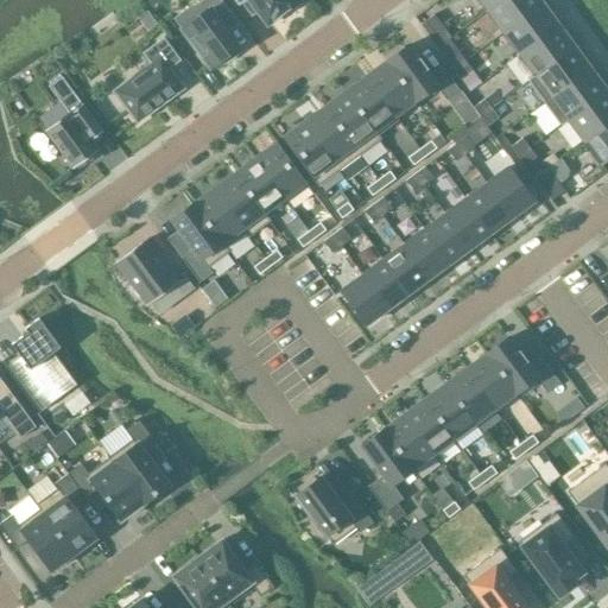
[(181,30),(209,69),(221,59),(223,64),(241,51),(220,23),(232,14),(220,0),(202,0),(192,7),(200,17),(181,30)]
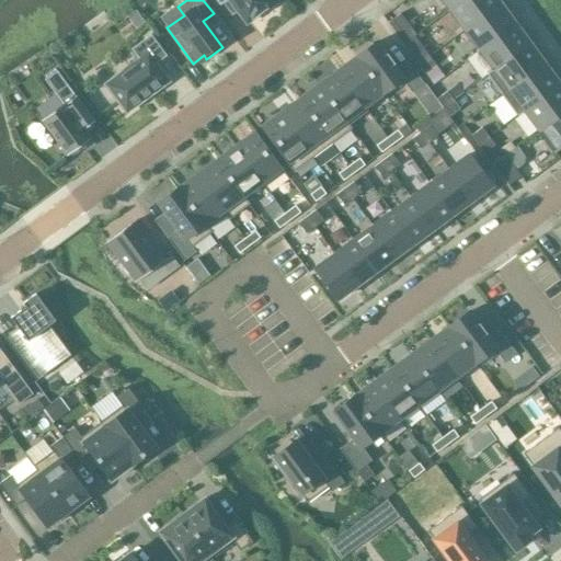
[(226,0),(228,0),(247,24),(273,4),(268,0),(216,0),(219,4),(226,0)]
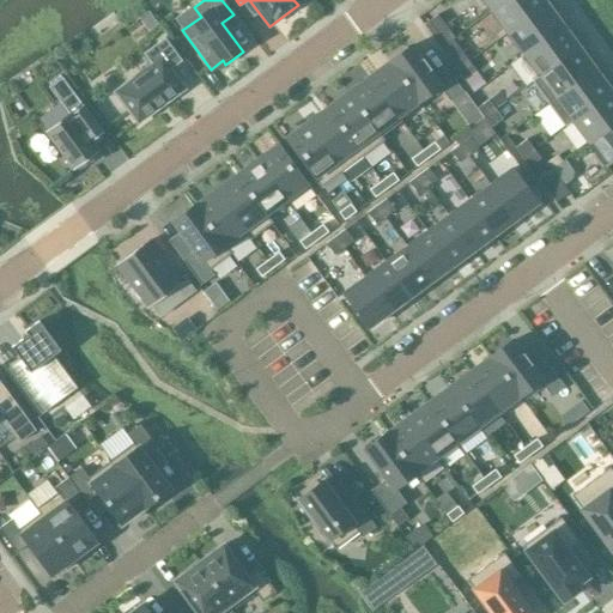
[(483,0),(491,11),(505,0),(483,0)]
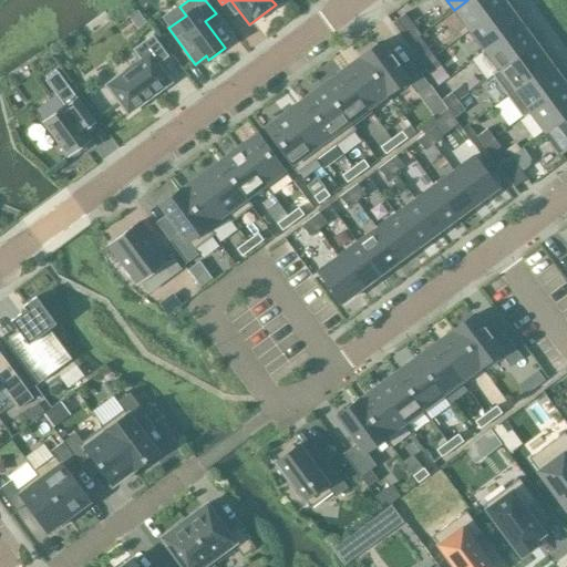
[(502,0),(467,0),(454,10),(468,31),(505,3),(502,0)]
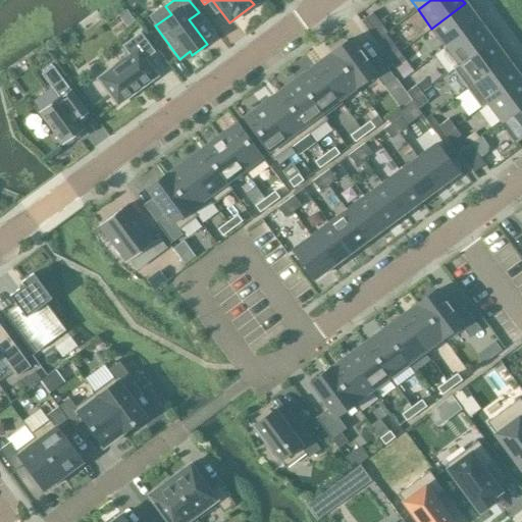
[(465,3),(431,29),(446,47),(479,22),(465,3)]
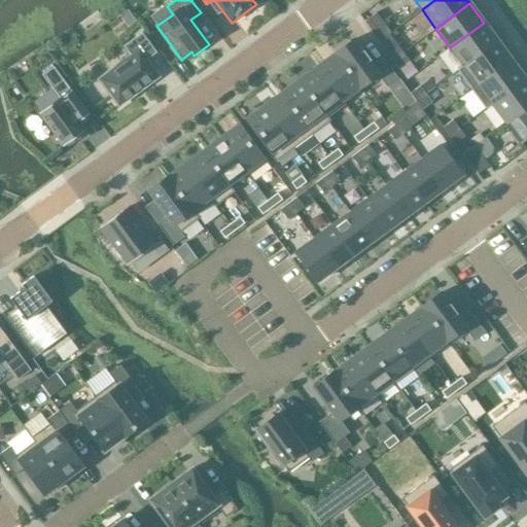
[(128,27),(137,21),(128,9),(119,14),(128,27)]
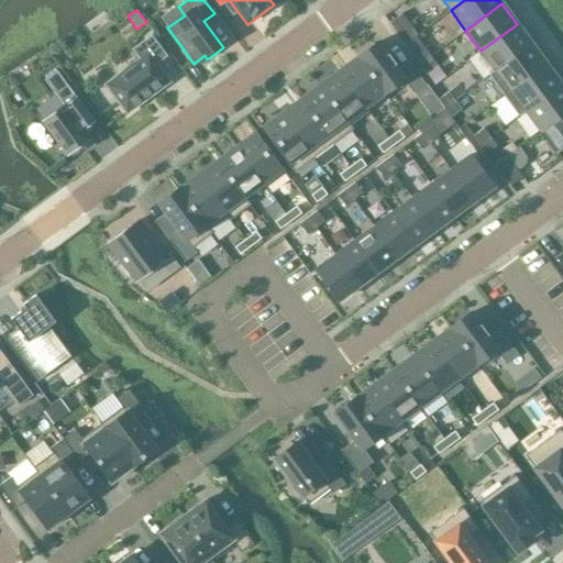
[(418,35),(401,13),(389,23),(405,44),(418,35)]
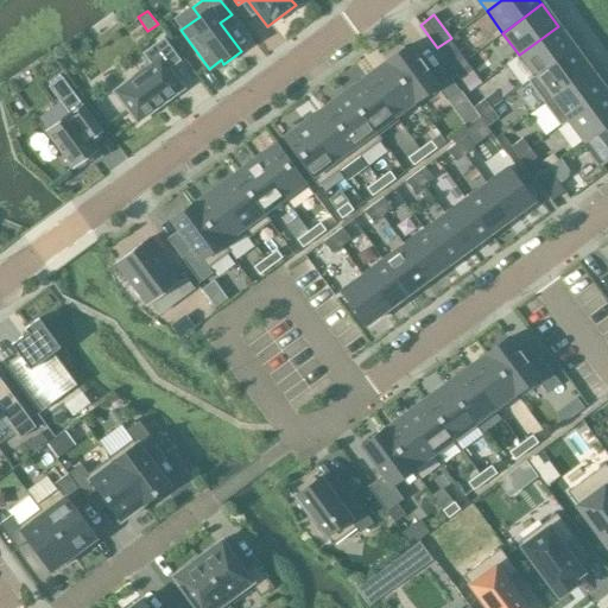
[(519,55),(506,64),(521,86),(527,81),(534,75),(536,76),(574,48),(558,26),(519,55)]
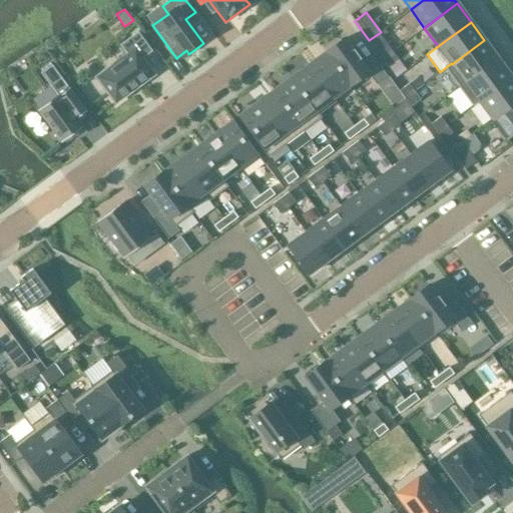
[(151,51),(137,32),(120,45),(127,55),(96,77),(115,103),(154,74),(142,58),(151,51)]
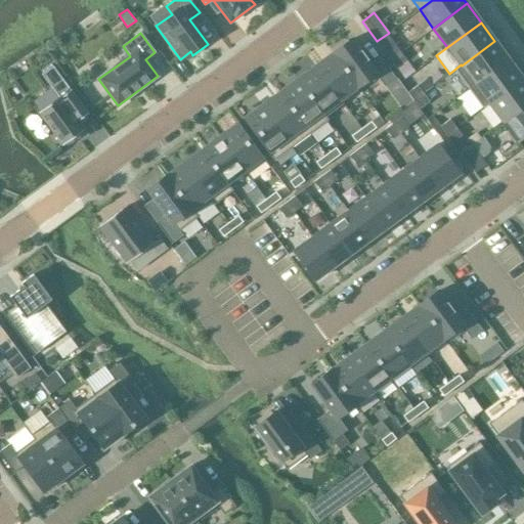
[(333,53),(357,88),(375,75),(385,87),(396,79),(380,57),(379,58),(369,64),(351,39),(333,53)]
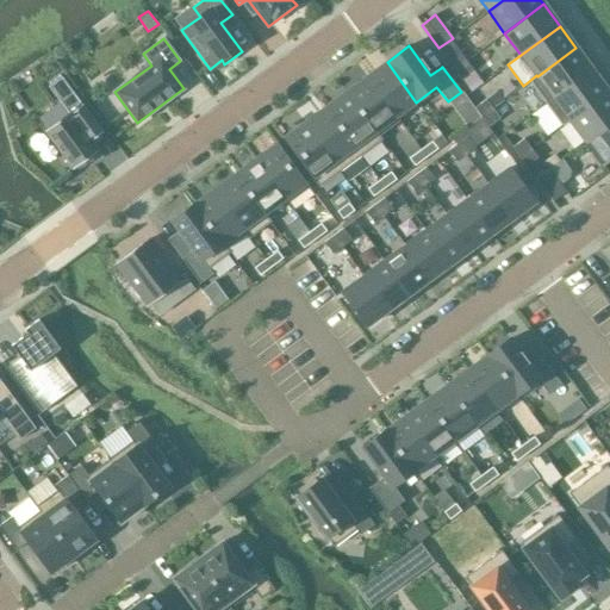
[(529,81),(517,91),(533,113),(546,104),(592,69),(576,48),(537,76),(536,75),(529,81)]
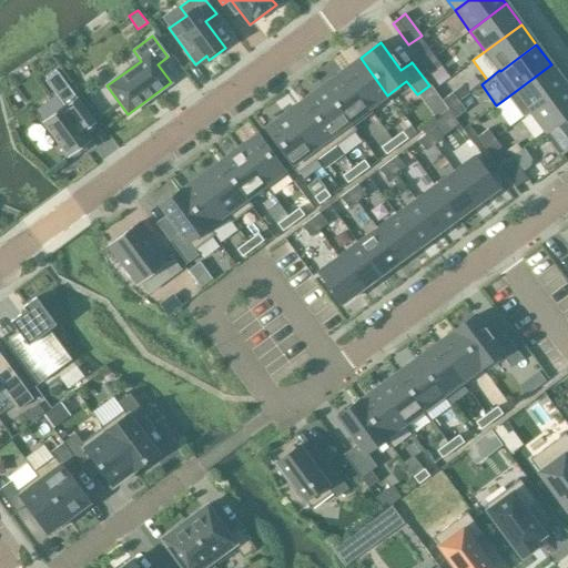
[(417,57),(424,66),(435,57),(428,48),(417,57)]
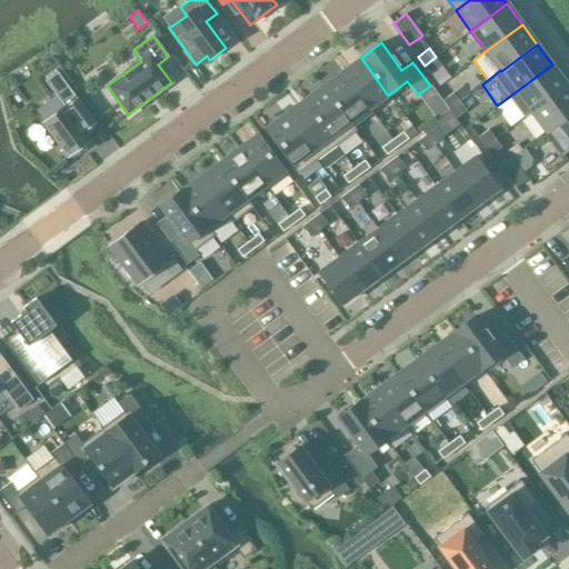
[(431,75),(441,67),(436,57),(425,66),(431,75)]
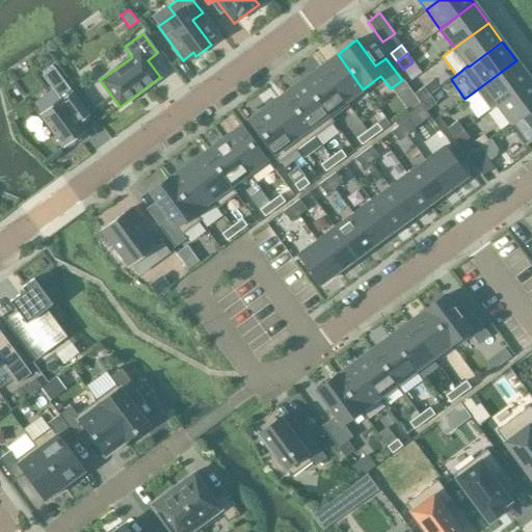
[(346,101),(363,89),(338,54),(337,55),(320,68),(345,102),(346,101)]
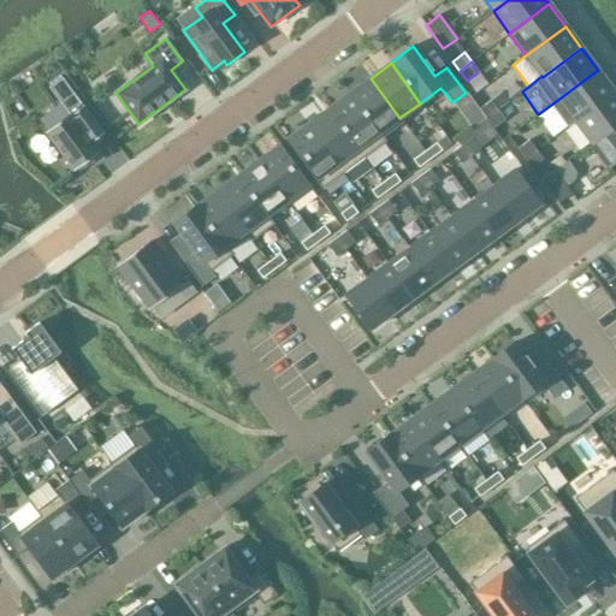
[(598,70),(551,105),(568,128),(575,123),(575,122),(614,93),(598,70)]
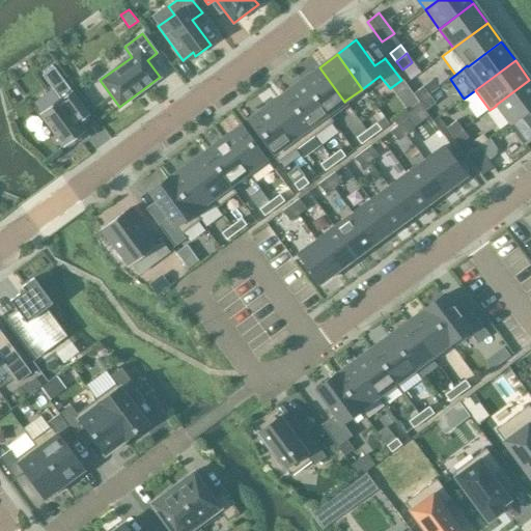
[(319,67),(302,81),(330,118),(348,105),(345,101),(344,102),(319,67)]
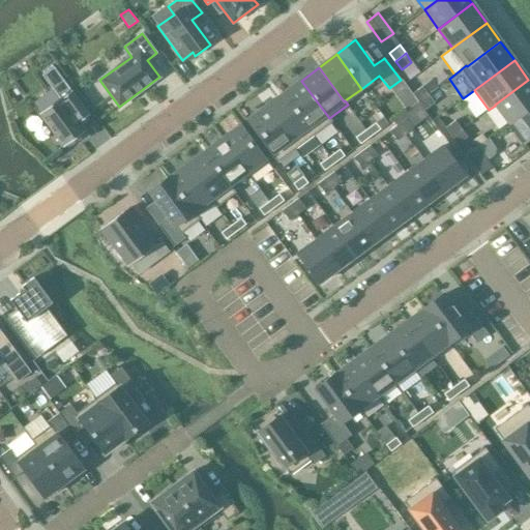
[(529,82),(528,80),(495,105),(495,106),(509,124),(529,109),(529,82)]
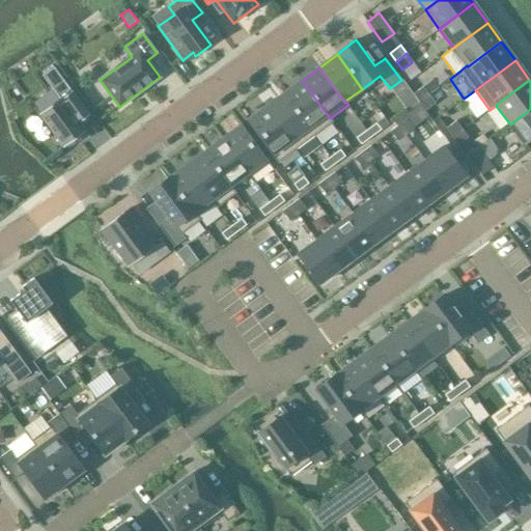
[(60,99),(38,114),(63,147),(85,132),(79,123),(89,116),(63,81),(53,88),(60,99)]
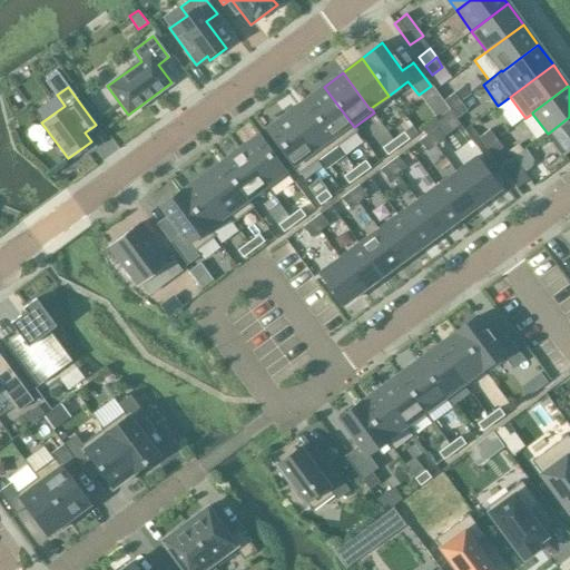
[(324,87),(304,100),(337,146),(357,131),(354,127),(324,87)]
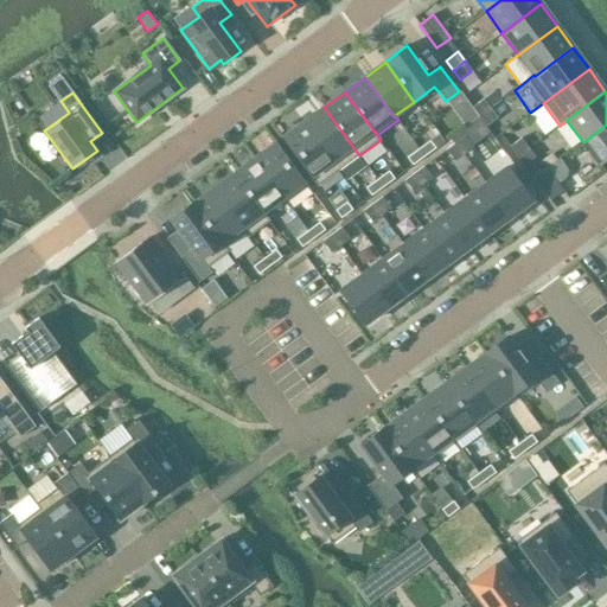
[(472,108),(479,117),(491,109),(484,98),(472,108)]
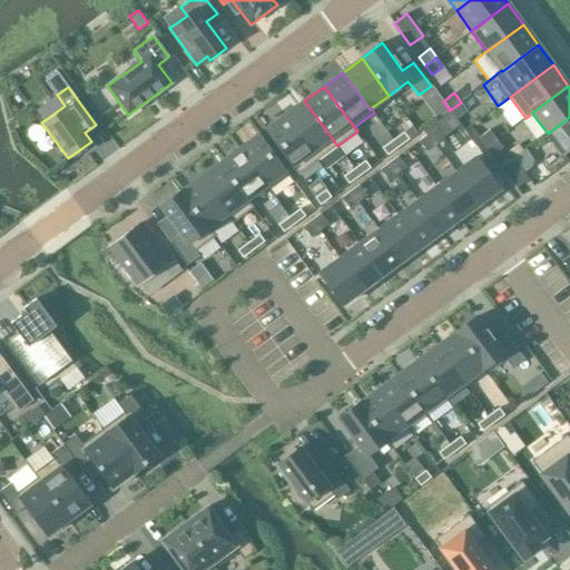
[(288,112),(285,115),(318,160),(322,157),(337,146),(304,100),(288,112)]
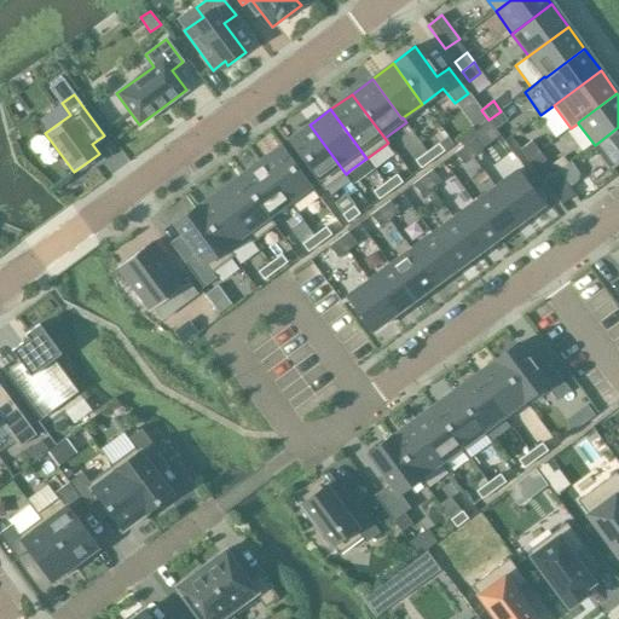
[(496,129),(508,121),(501,111),(489,120),(496,129)]
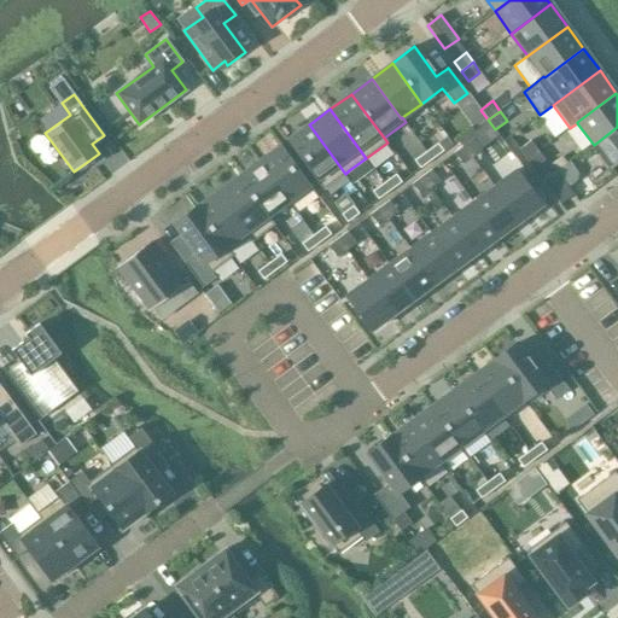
[(309,124),(287,141),(322,190),(345,174),(309,124)]
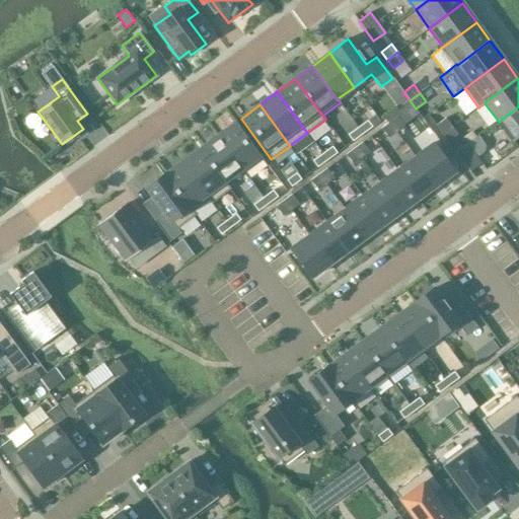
[(518,106),(499,122),(512,141),(518,135),(518,106)]
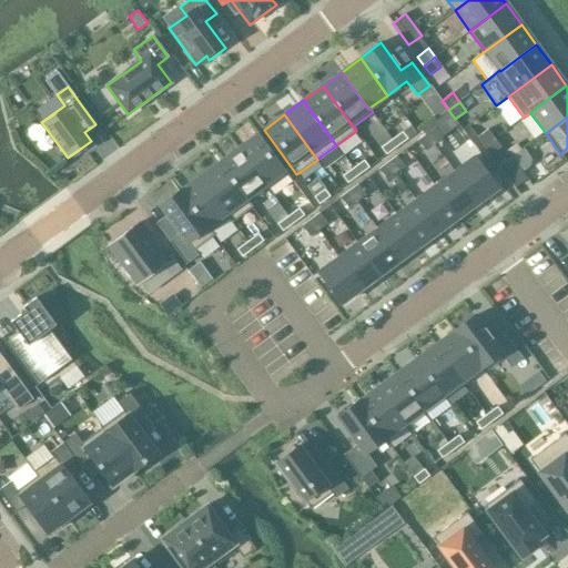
[(434,145),(443,139),(435,128),(426,134),(434,145)]
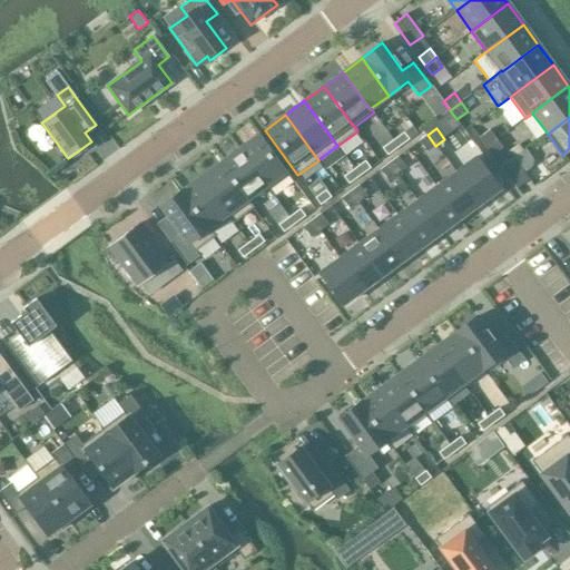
[(479,138),(485,147),(497,139),(490,130),(479,138)]
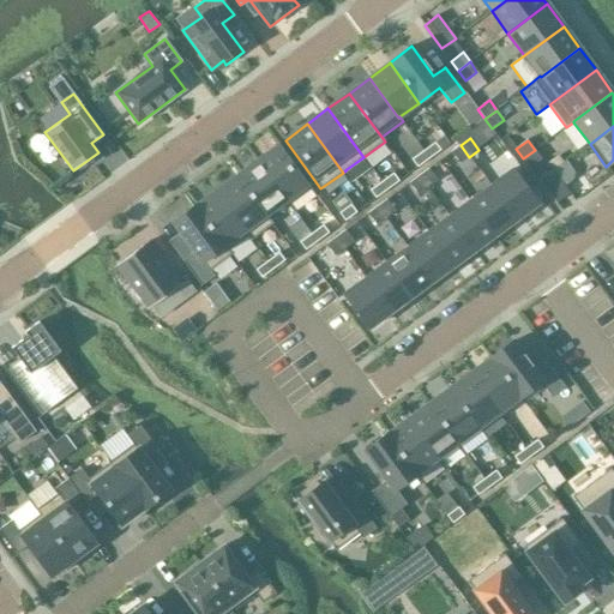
[(429,160),(440,150),(434,143),(423,151),(429,160)]
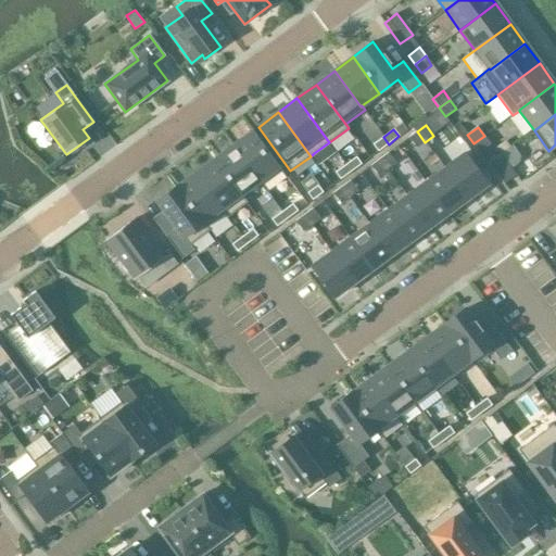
[(262,186),(282,171),(275,161),(253,131),(234,146),(260,180),(258,181),(262,186)]
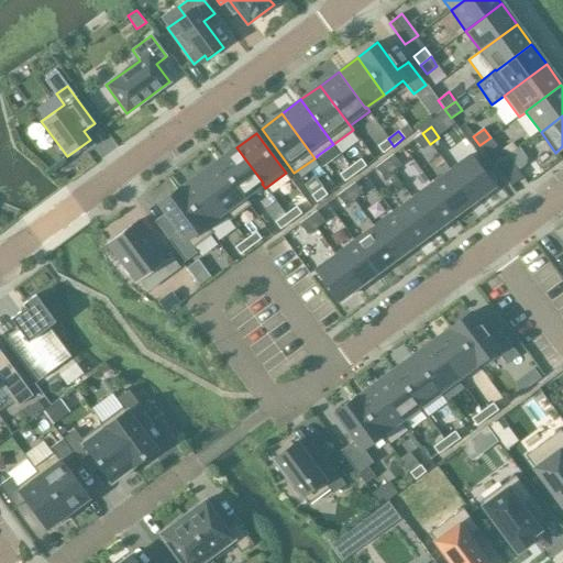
[(414,140),(421,151),(430,144),(422,133),(414,140)]
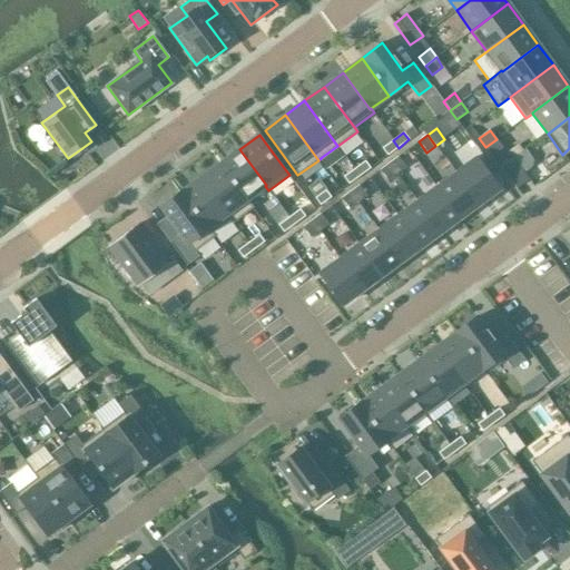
[(492,156),(502,148),(497,139),(485,147),(492,156)]
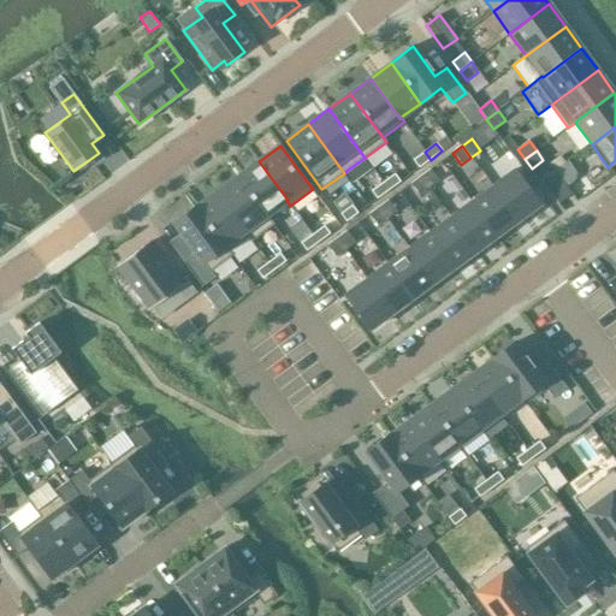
[(419,169),(431,160),(425,152),(413,160),(419,169)]
